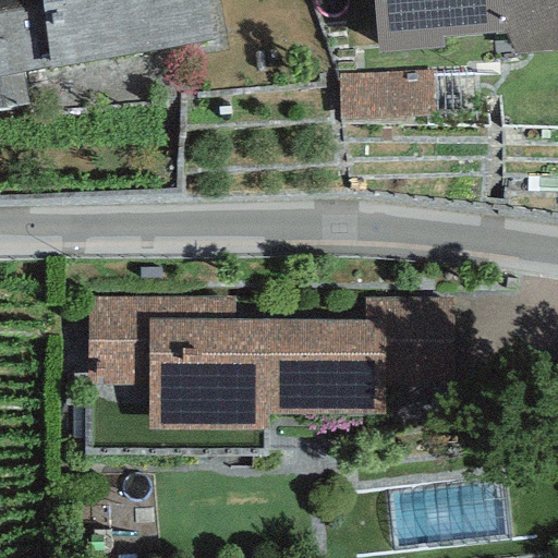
[(0,0),(0,108),(29,105),(24,72),(50,68),(39,0),(0,0)]
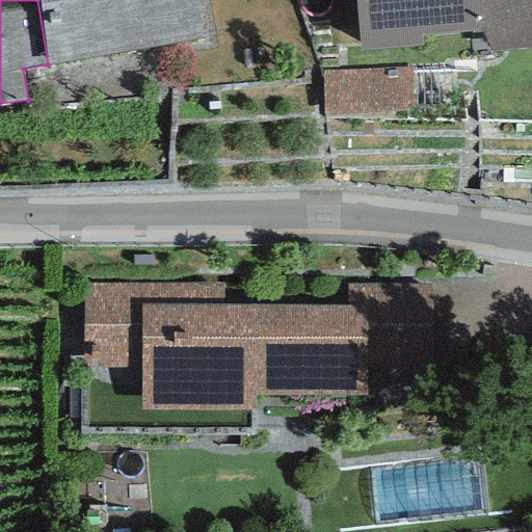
[(203,36),(196,0),(37,0),(48,64),(203,36)]
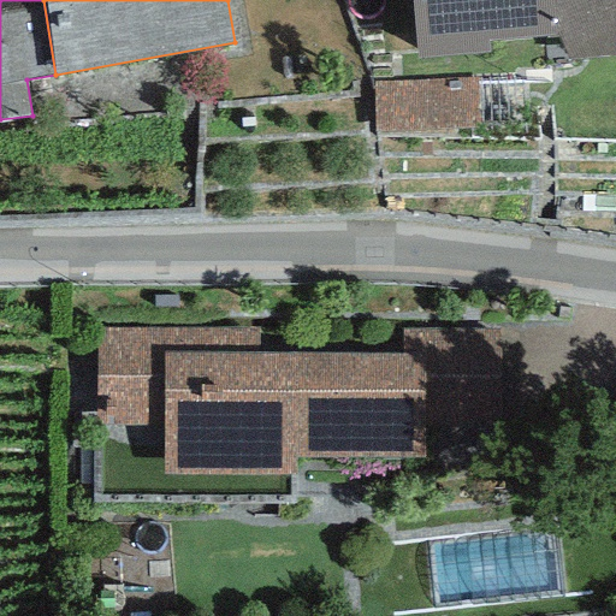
[(615,0),(410,0),(415,57),(487,52),(484,40),(557,36),(570,58),(612,55),(615,52),(615,0)]
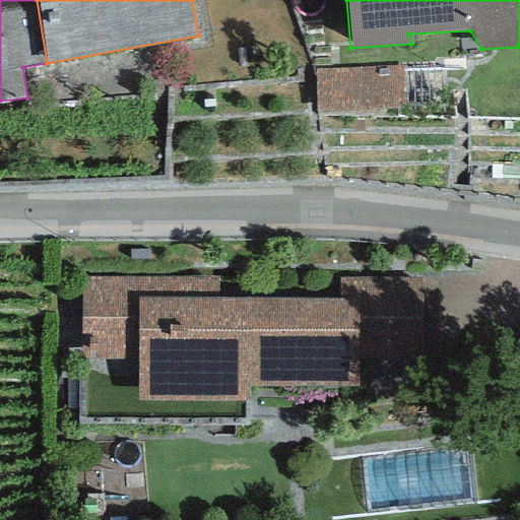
[(399,67),(315,71),(317,118),(401,115),(399,67)]
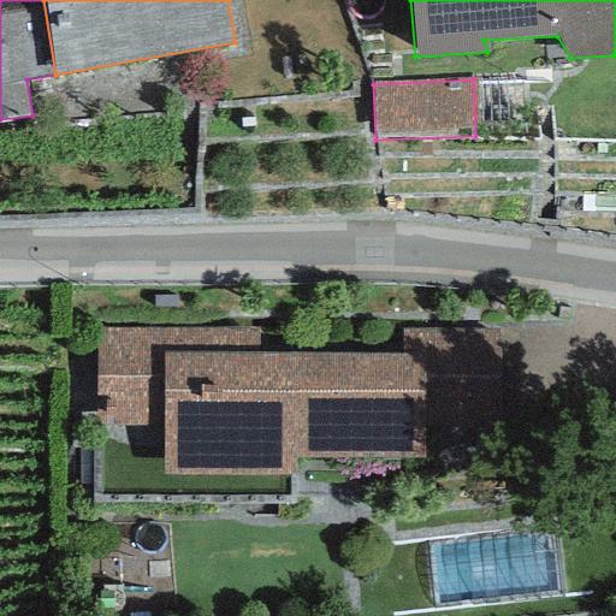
[(96,326),(95,396),(104,396),(104,426),(164,427),(163,475),(292,478),(294,456),(424,458),(425,380),(499,381),(499,331),(403,329),(402,354),(258,351),(259,330),(96,326)]
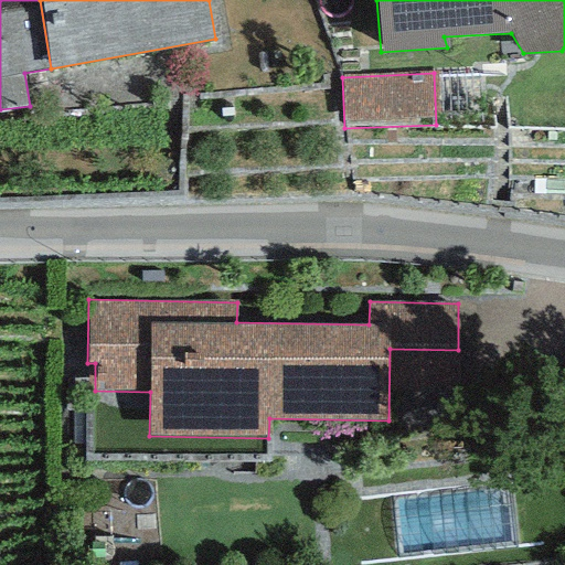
All buildings are outlined.
